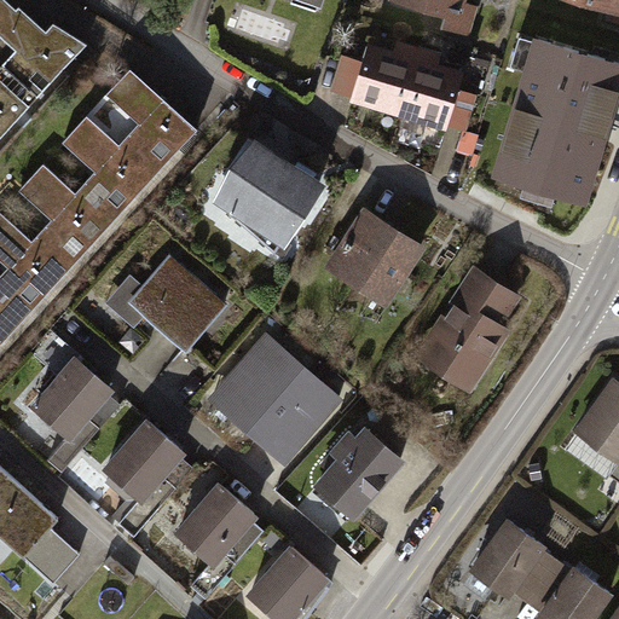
[(18,9),(9,0),(0,0),(0,28),(57,80),(88,44),(56,22),(48,30),(21,5),(18,9)]
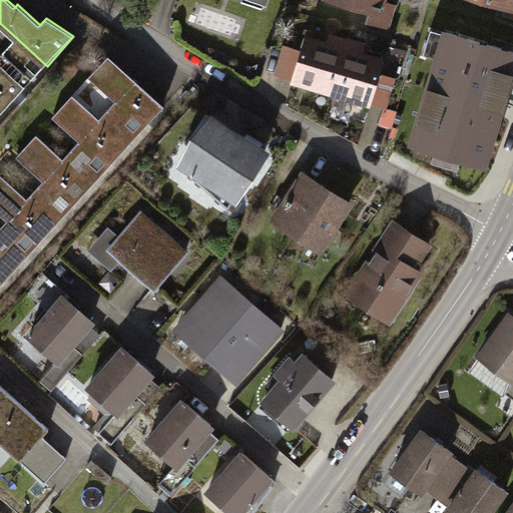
[(385,0),(327,0),(328,0),(371,13),(368,23),(390,29),(395,14),(382,10),(385,0)]
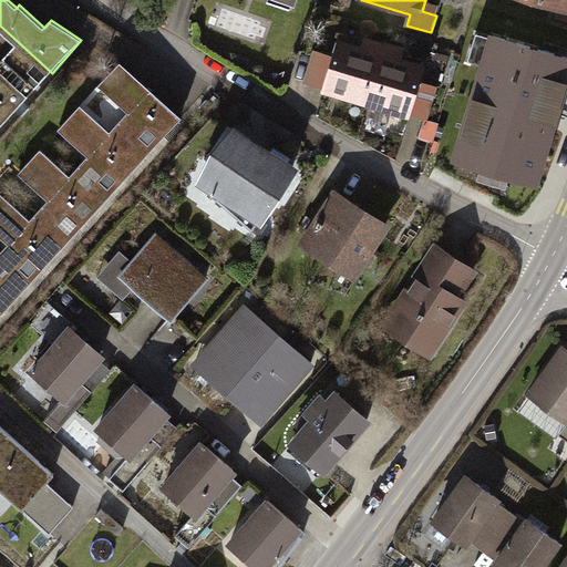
[(566,0),(529,0),(558,9),(556,16),(566,19),(566,0)]
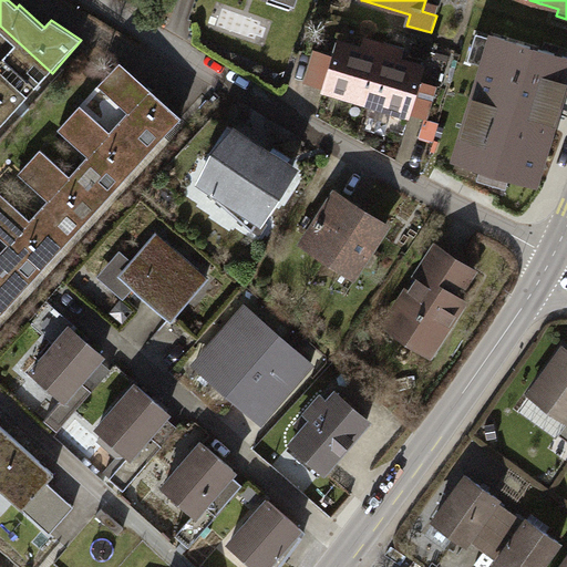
[(566,94),(566,50),(490,27),(450,158),(540,185),(566,94)]
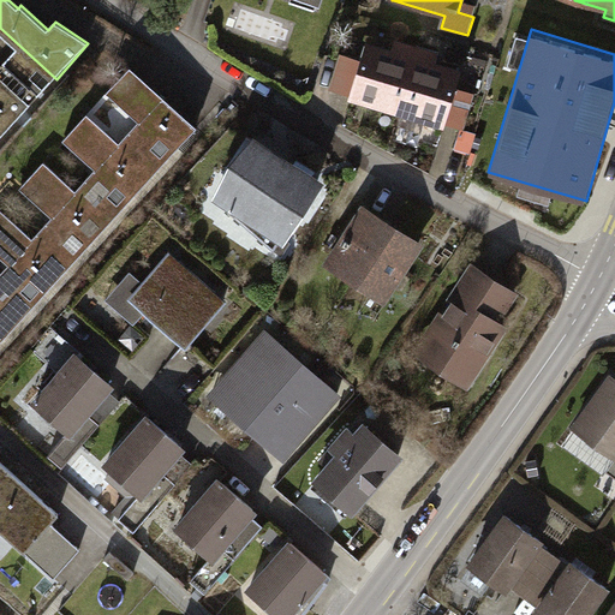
[(398,111),(413,59),(368,46),(363,63),(352,97),(398,111)]
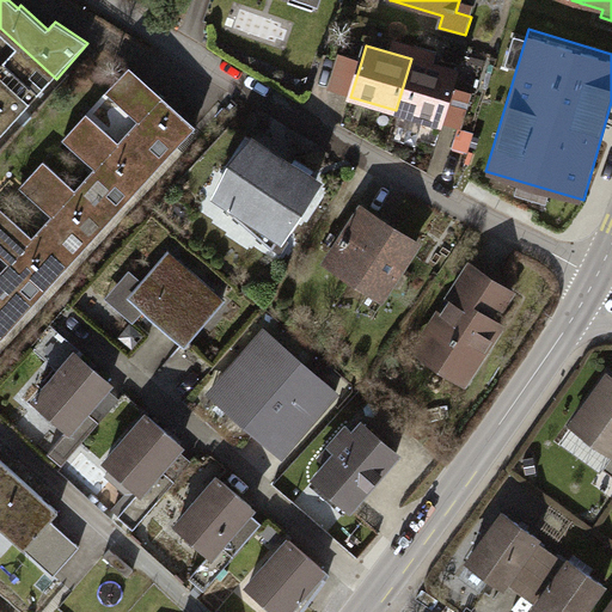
[(458,73),(411,59),(396,110),(444,124),(444,123),(461,128),(472,95),(453,89),(458,73)]
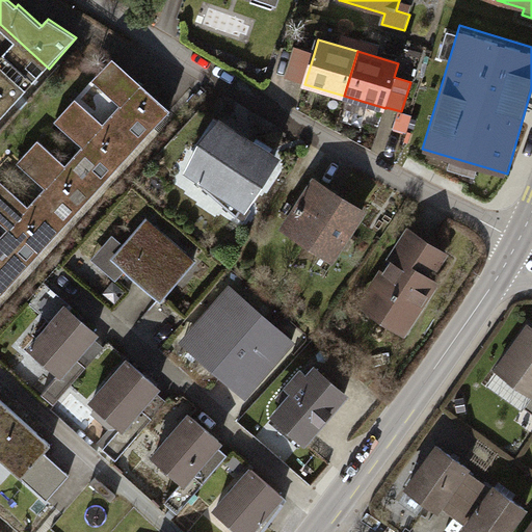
[(0,121),(34,84),(4,55),(0,59),(0,121)]
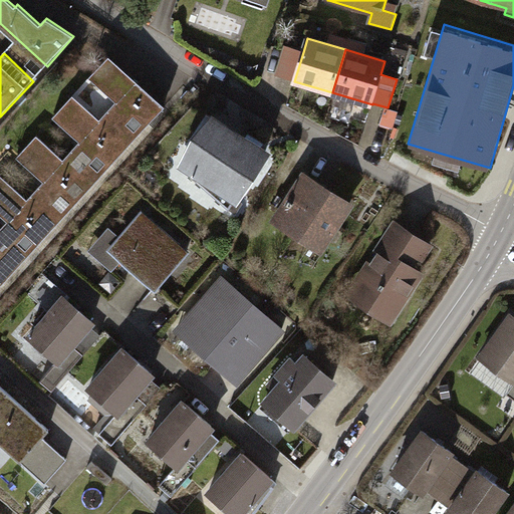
[(92,75),(149,126),(166,107),(109,56),(92,75)]
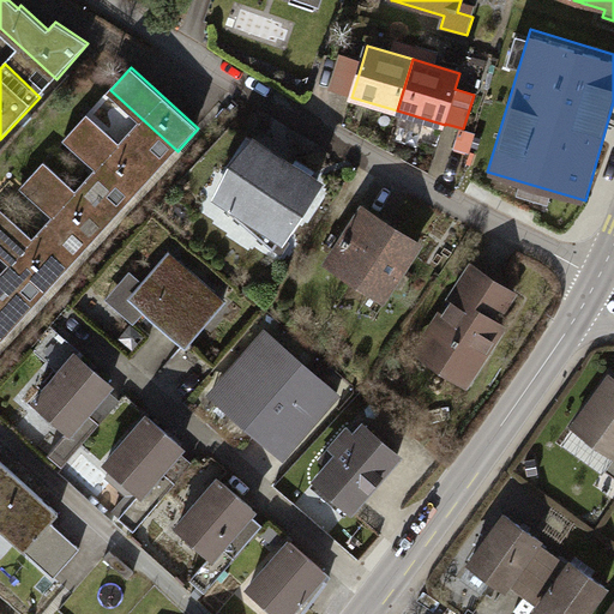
[(67,137),(134,198),(155,175),(150,172),(157,164),(127,137),(120,144),(88,114),(67,137)]
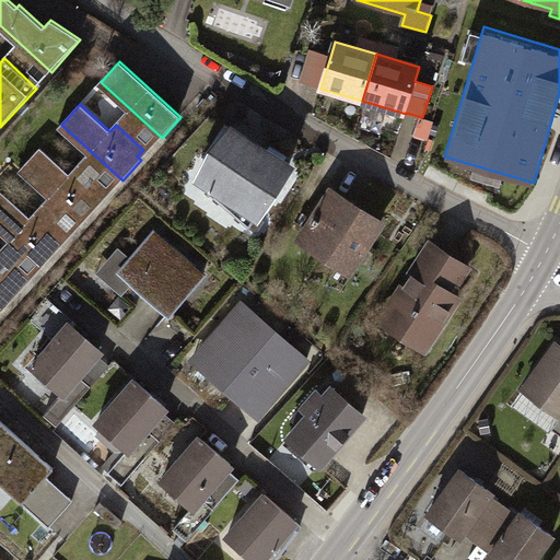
[(291,166),(233,129),(211,165),(221,172),(208,191),(251,229),(291,166)]
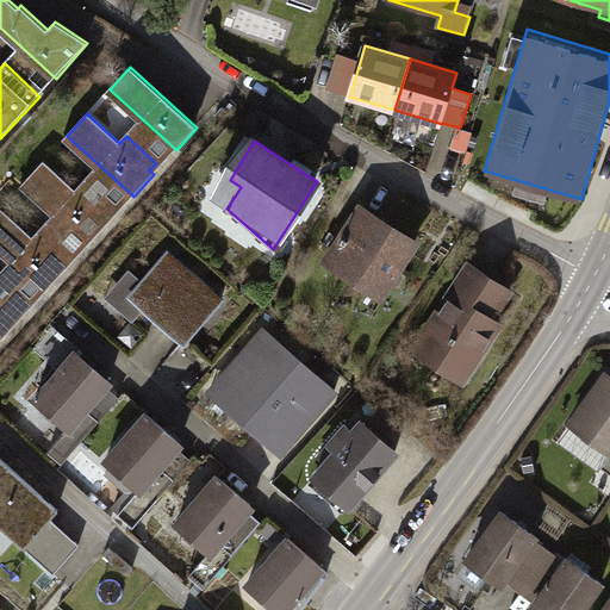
[(24,184),(89,244),(111,222),(106,217),(113,210),(83,182),(76,190),(45,161),(24,184)]
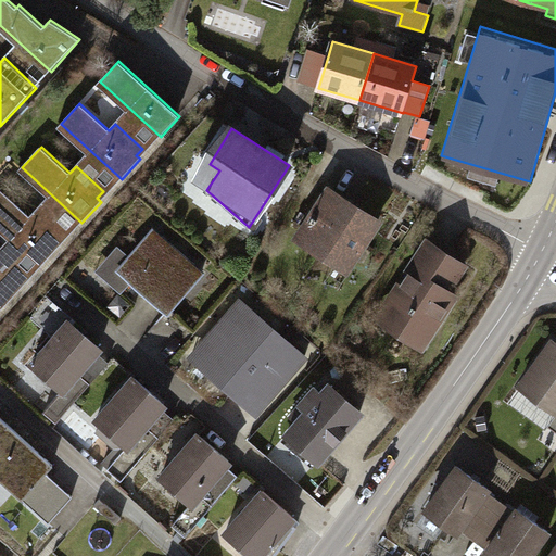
[(0,190),(0,226),(42,265),(62,244),(58,241),(64,235),(37,210),(30,216),(1,189),(0,190)]
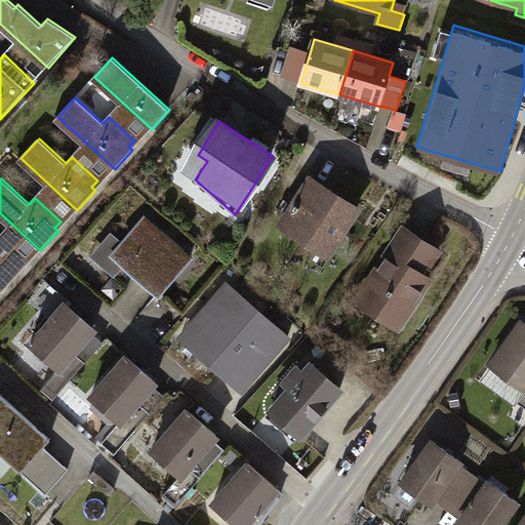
[(312,178),(282,226),(305,240),(311,239),(332,252),(359,209),(312,178)]
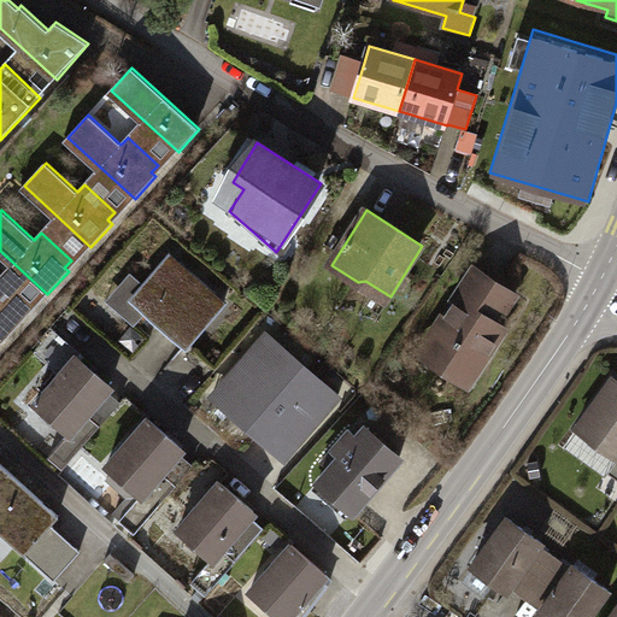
[(225,304),(171,257),(133,300),(188,347),(225,304)]
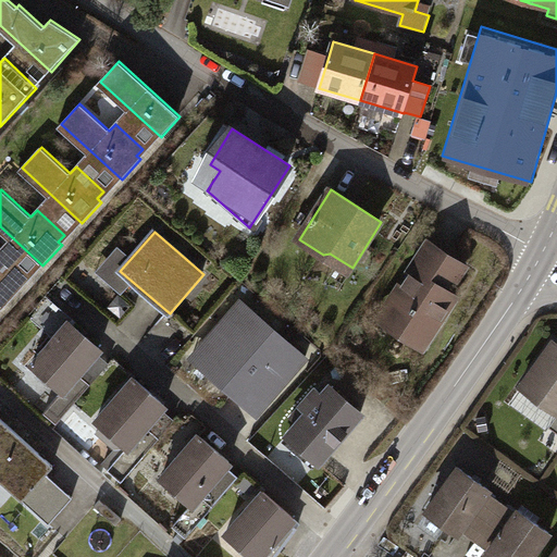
[(415,272),(386,313),(403,323),(403,333),(421,346),(441,318),(443,319),(456,297),(436,284),(453,258),(431,244),(412,270),(415,272)]
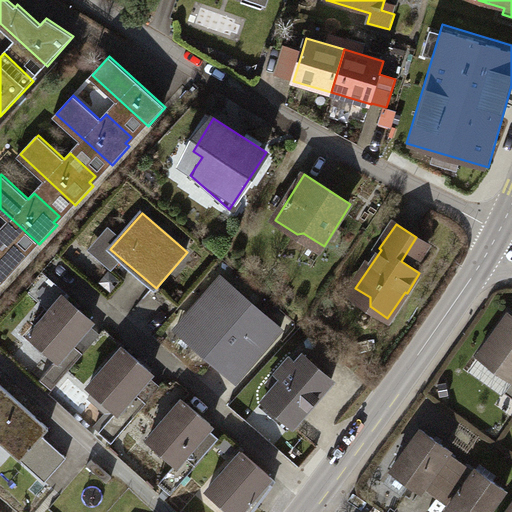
[(0,282),(3,285),(20,265),(17,262),(23,255),(0,234),(0,282)]
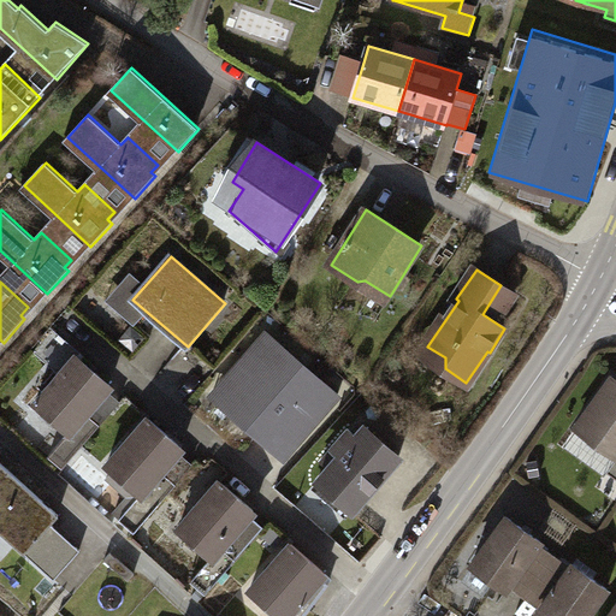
[(339,396),(268,333),(223,385),(247,407),(237,419),(258,437),(273,437),(279,432),(295,446),(339,396)]
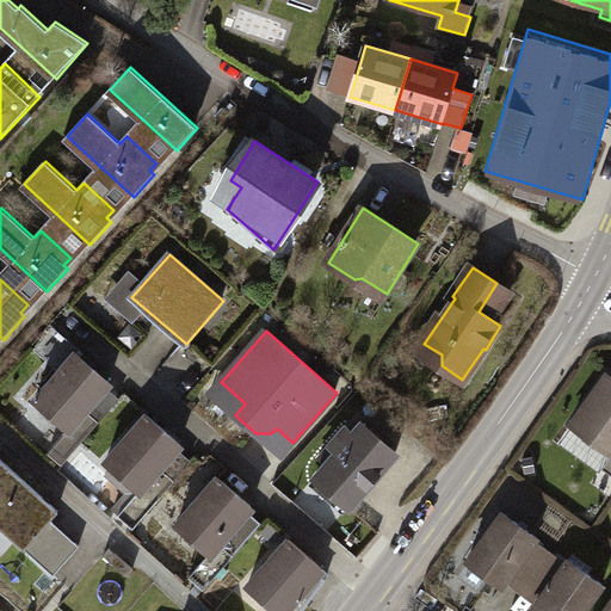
[(110,382),(78,355),(36,402),(69,431),(110,382)]
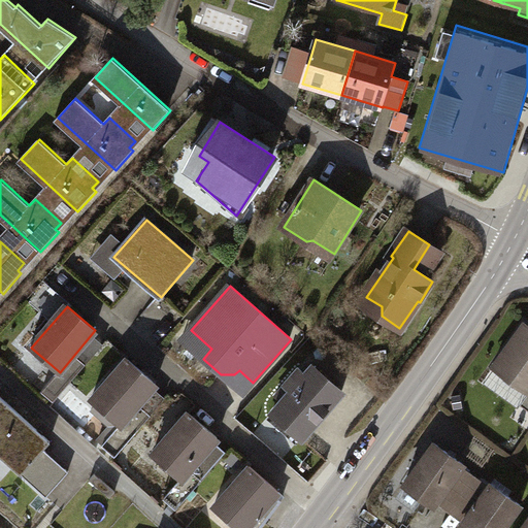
[(527,326),(526,325),(495,368),(527,391),(527,326)]
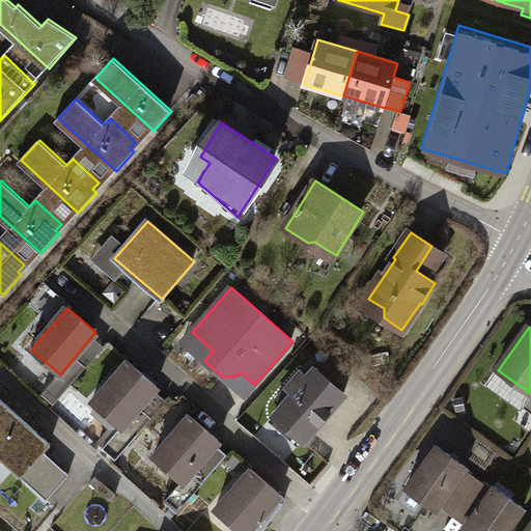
[(159,386),(130,361),(93,402),(121,427),(159,386)]
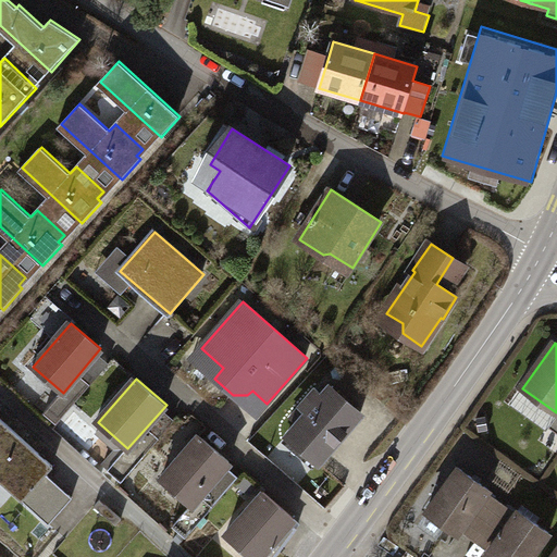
[(362,413),(332,387),(323,396),(317,391),(292,418),(298,424),(288,436),(320,463),(362,413)]
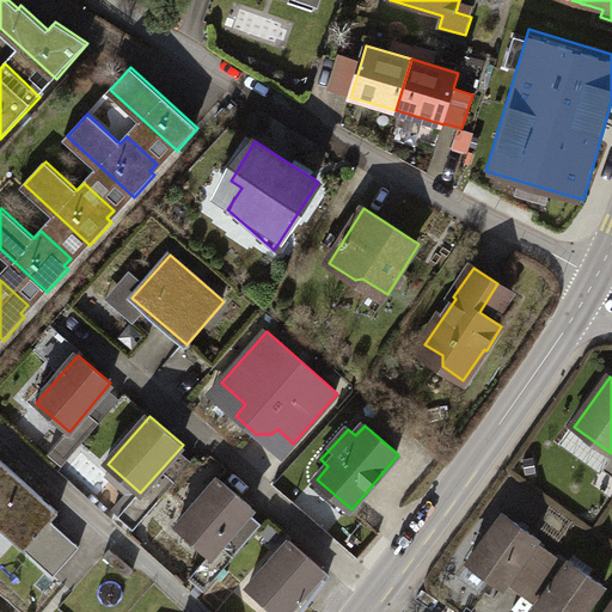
[(60,513),(0,459),(0,527),(25,550),(51,521),(60,513)]
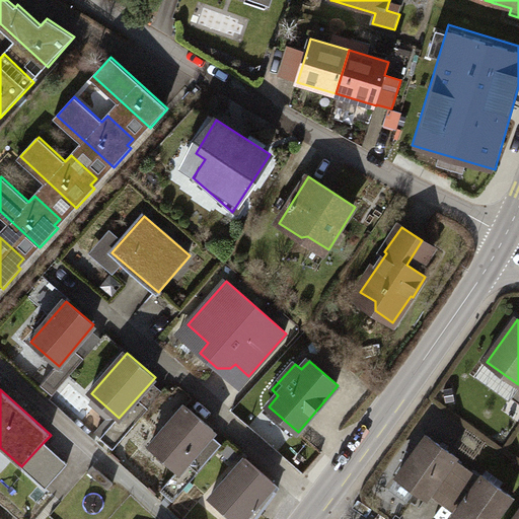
[(215,431),(188,406),(151,447),(179,470),(162,490),(174,501),(220,449),(208,438),(215,431)]
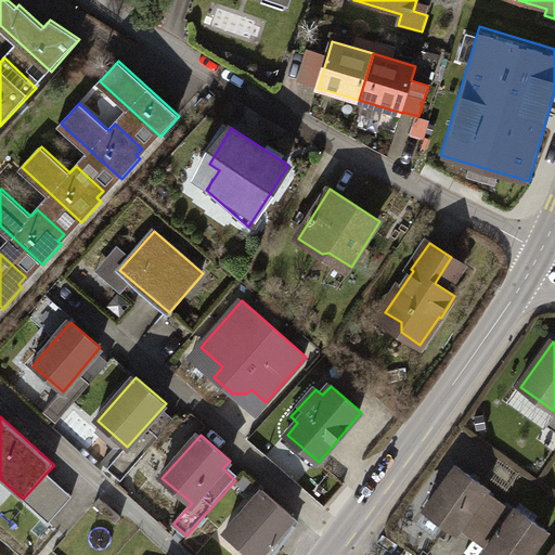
[(459,466),(426,511),(457,532),(489,488),(459,466)]
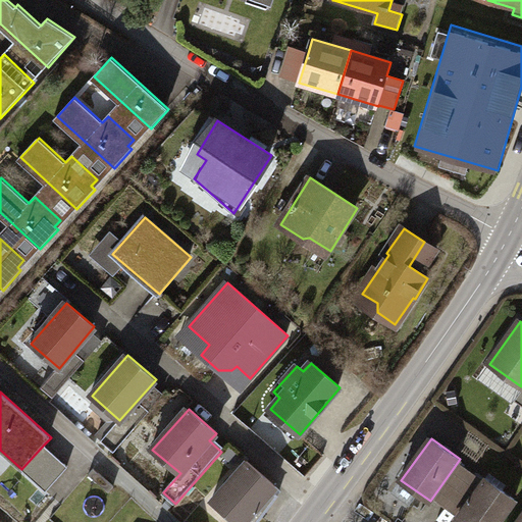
[(44,445),(21,469),(47,491),(69,467),(44,445)]
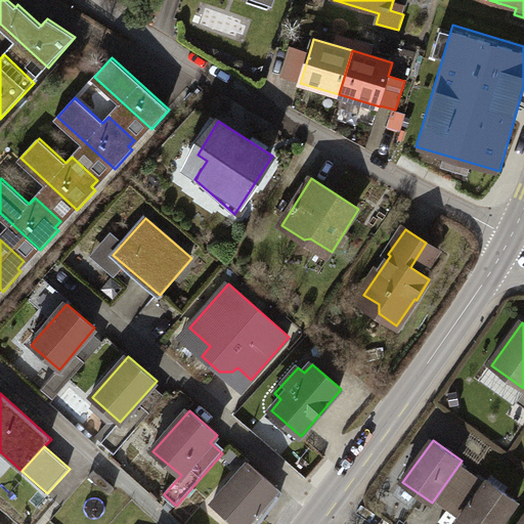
[(275,486),(250,463),(213,505),(235,523),(260,523),(280,497),(272,490),(275,486)]
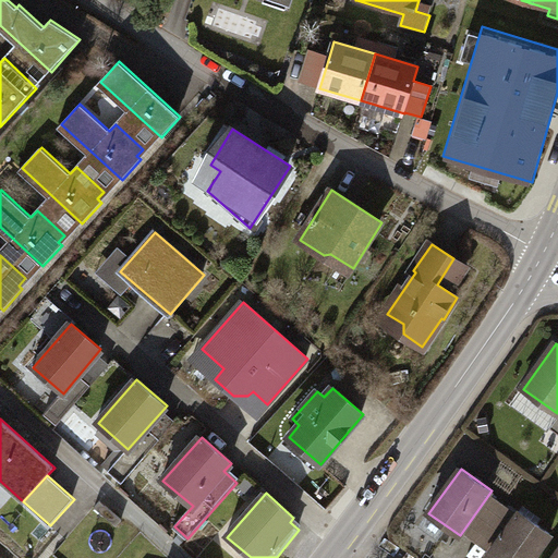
[(118,526),(124,520),(102,500),(96,507),(118,526)]
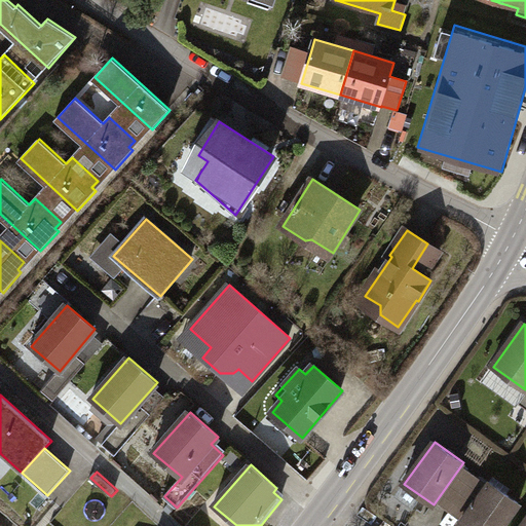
[(491,482),(460,524),(462,525),(503,525),(520,503),(491,482)]
